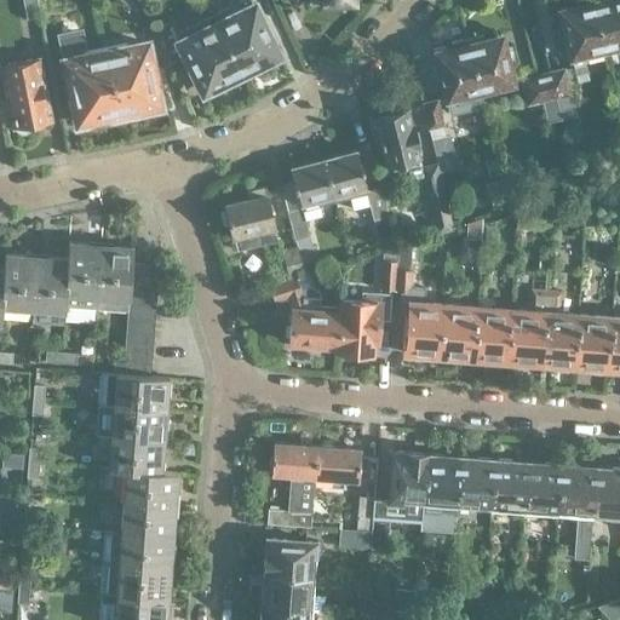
[(22,0),(26,18),(39,16),(35,0),(22,0)]
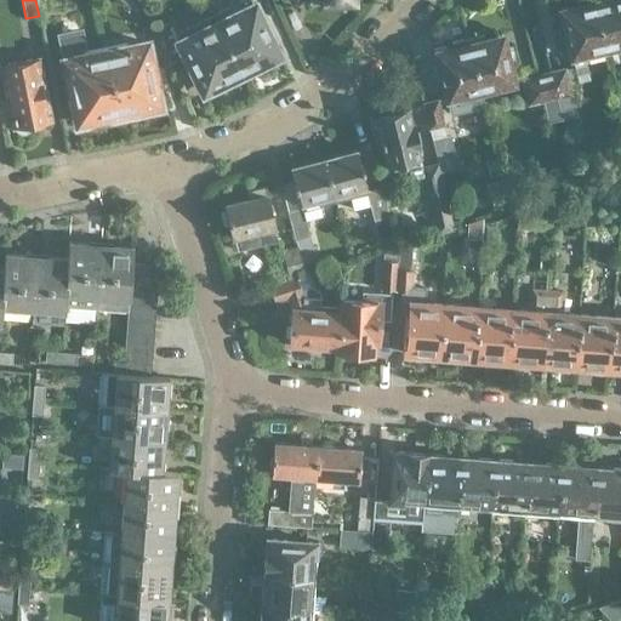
[(229,0),(231,3),(211,12),(241,73),(262,63),(260,60),(262,58),(262,56),(277,49),(252,0),(229,0)]
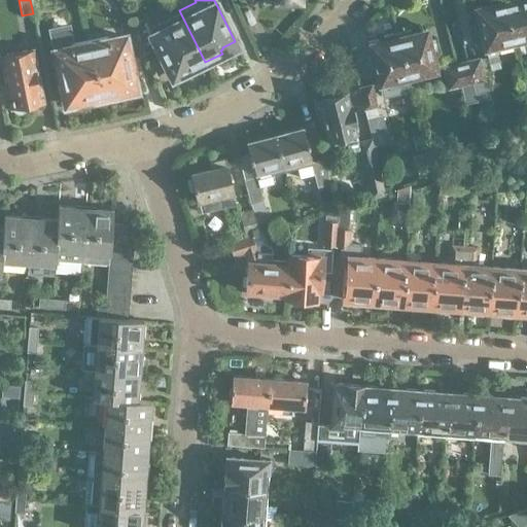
[(485,48),(488,57),(497,55),(495,45),(513,41),(501,0),(489,0),(488,0),(489,4),(475,8),(485,48)]
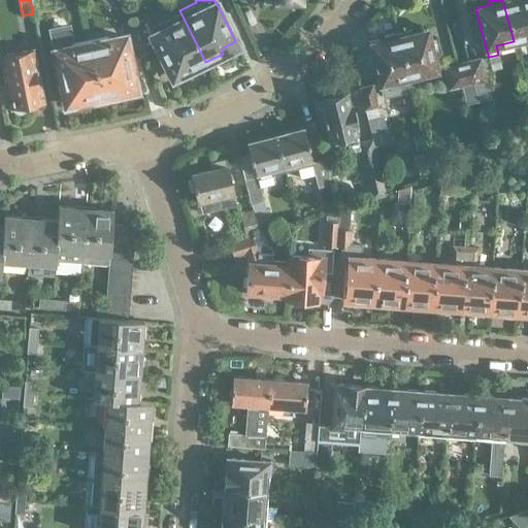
[(527,0),(502,0),(514,41),(527,37),(527,0)]
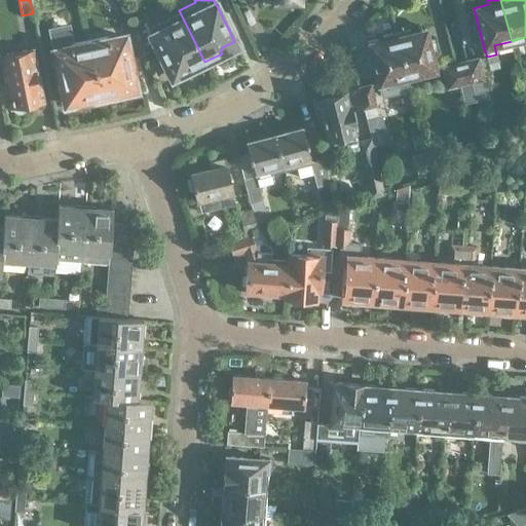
[(179,10),(149,25),(145,17),(133,23),(145,53),(159,48),(172,72),(184,66),(185,68),(188,67),(189,70),(204,62),(179,10)]
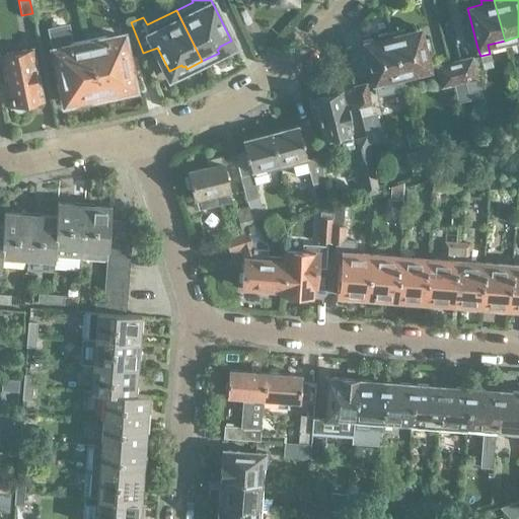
[(82,101),(100,97),(88,42),(73,45),(69,22),(48,27),(52,49),(55,49),(65,101),(81,97),(82,101)]
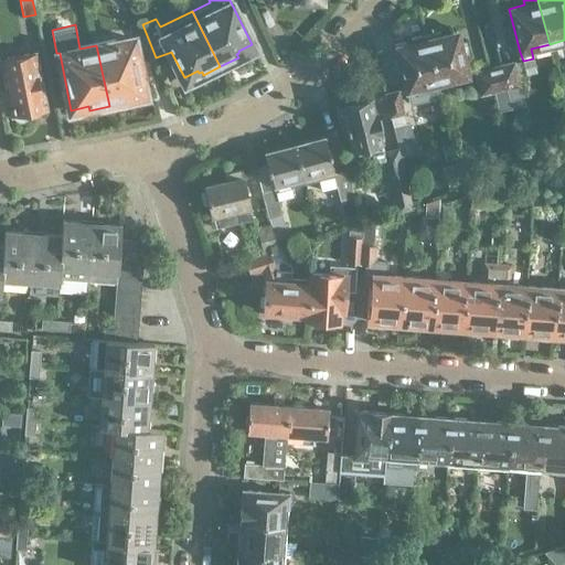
[(115,42),(96,45),(109,106),(127,103),(127,98),(145,95),(134,38),(121,40),(119,31),(114,32),(115,42)]
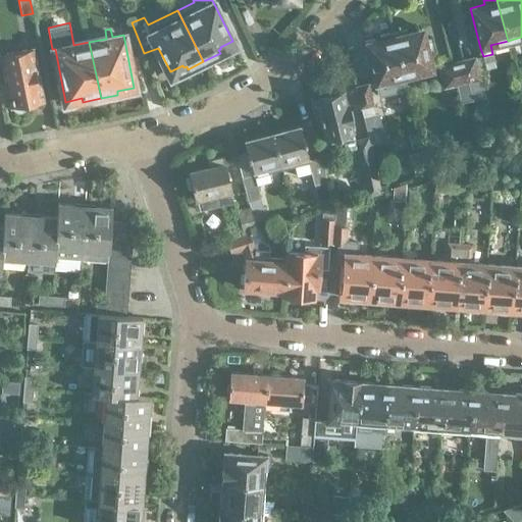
[(406,29),(393,32),(404,80),(422,74),(421,70),(430,68),(421,29),(407,33),(406,29)]
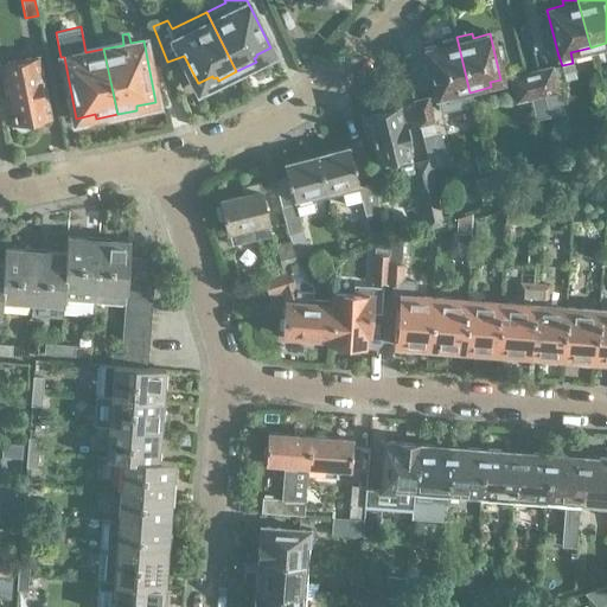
[(436,95),(449,93),(451,97),(470,93),(457,37),(441,40),(442,45),(426,50),(436,95)]
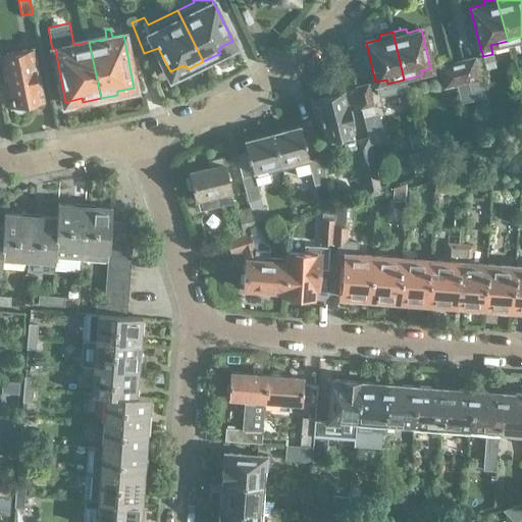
[(31,47),(2,52),(13,106),(14,108),(14,109),(16,110),(18,111),(20,111),(21,111),(23,110),(24,109),(25,106),(25,103),(41,100),(31,47)]
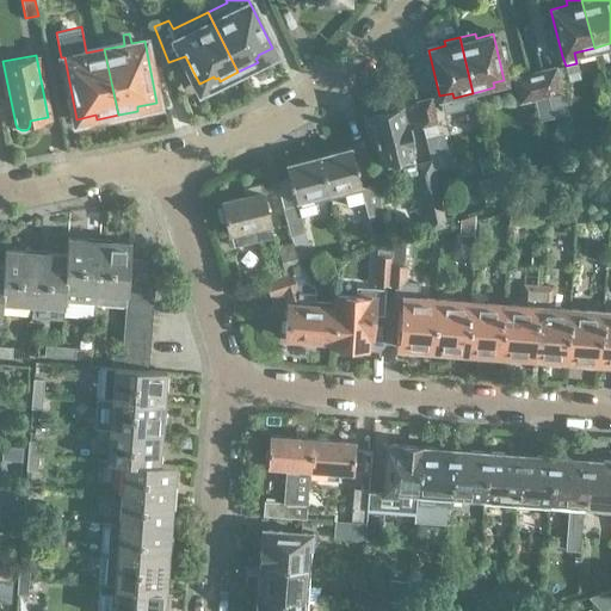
[(541,71),(547,94),(551,116),(553,115),(553,117),(567,113),(560,81),(568,80),(565,65),(541,71)]
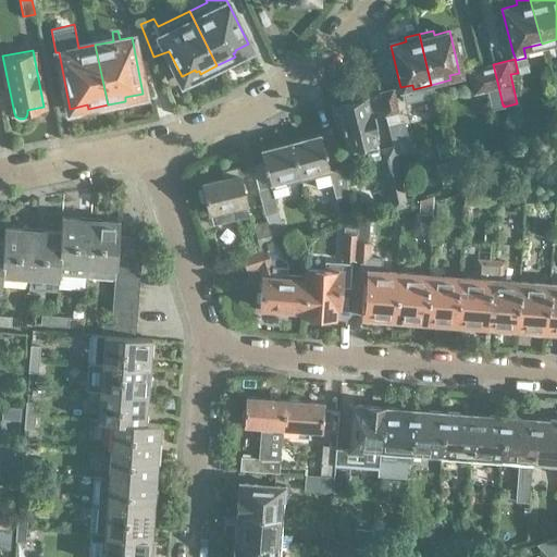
[(493,64),(481,66),(485,89),(498,86),(493,64)]
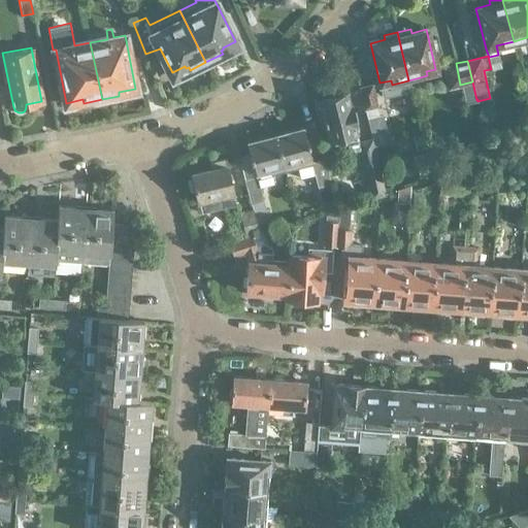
[(444,66),(450,89),(461,87),(460,85),(456,63),(444,66)]
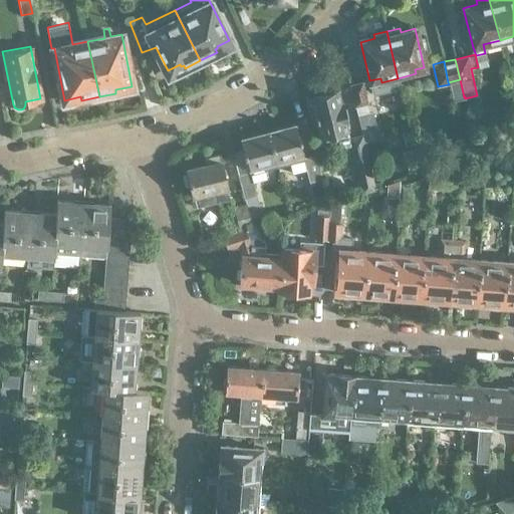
[(351,85),(358,115),(369,112),(362,82),(351,85)]
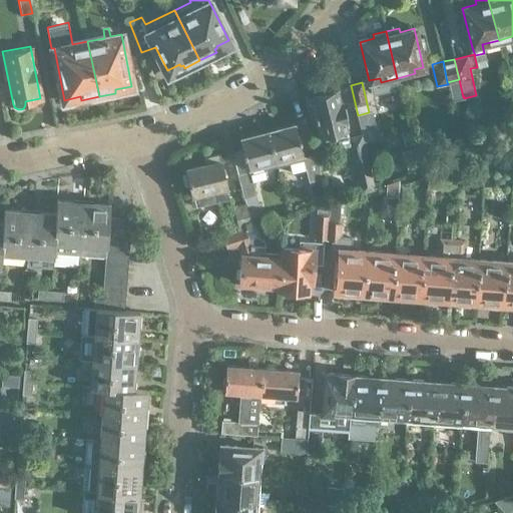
[(335,138),(337,137),(339,147),(349,145),(344,124),(345,123),(340,103),(339,104),(336,91),(324,94),(323,90),(311,92),(312,97),(309,98),(318,137),(334,133),(335,138)]
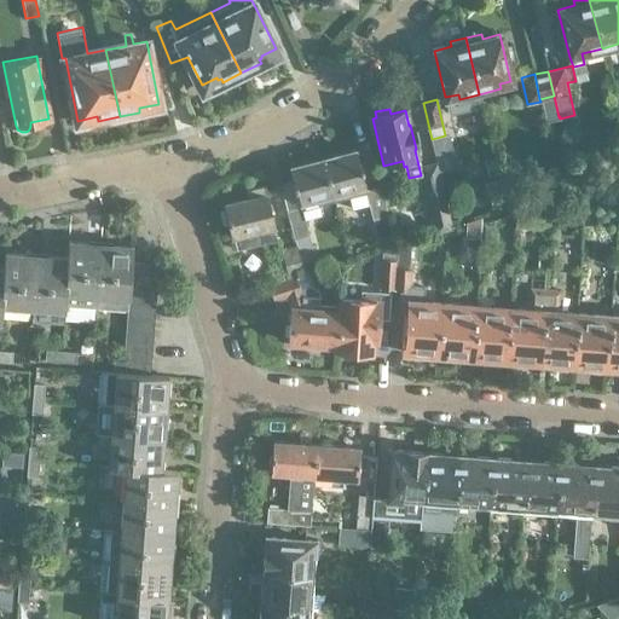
[(356,149),(323,156),(334,200),(348,196),(351,208),(369,203),(376,235),(380,233),(382,241),(389,238),(379,186),(366,190),(364,190),(363,186),(365,185),(356,149)]
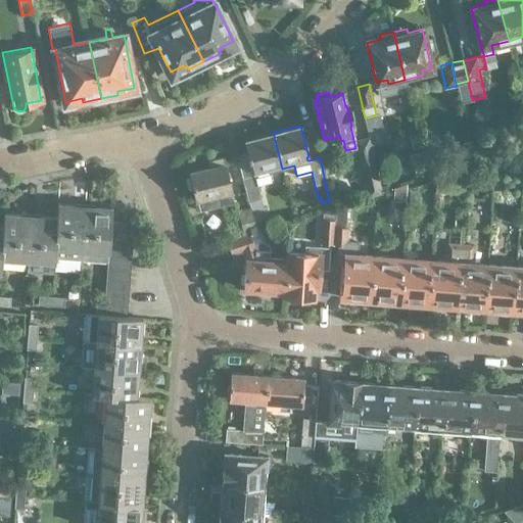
[(242,178),(244,186),(249,206),(248,206),(250,215),(265,210),(257,185),(271,182),(268,173),(282,169),(273,132),(244,140),(253,175),(242,178)]
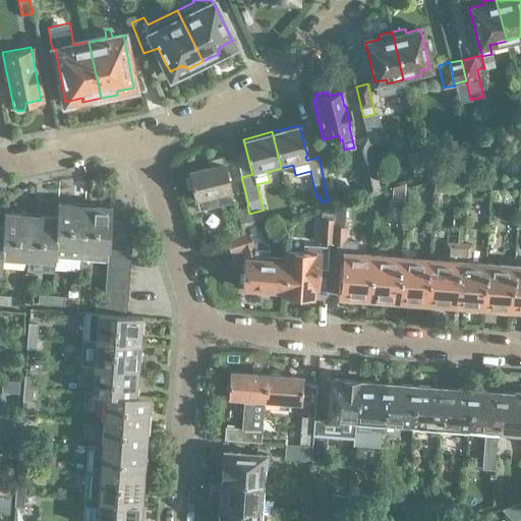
[(353,138),(365,195),(380,192),(367,135),(353,138)]
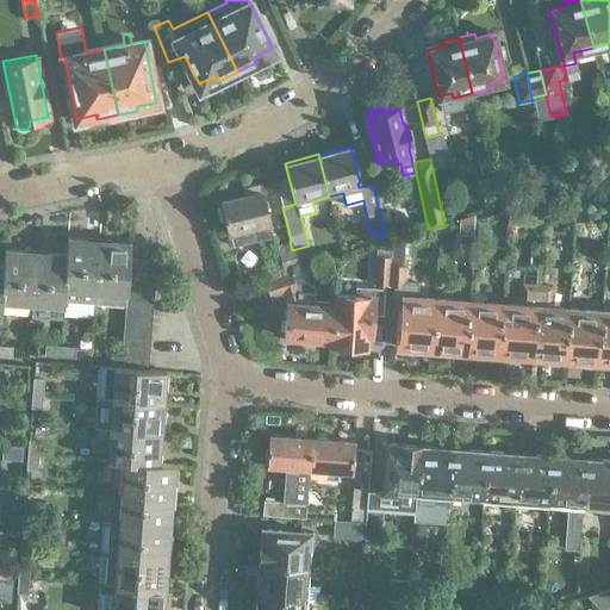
[(244,194),(219,200),(231,247),(272,236),(260,191),(257,182),(243,187),(244,194)]
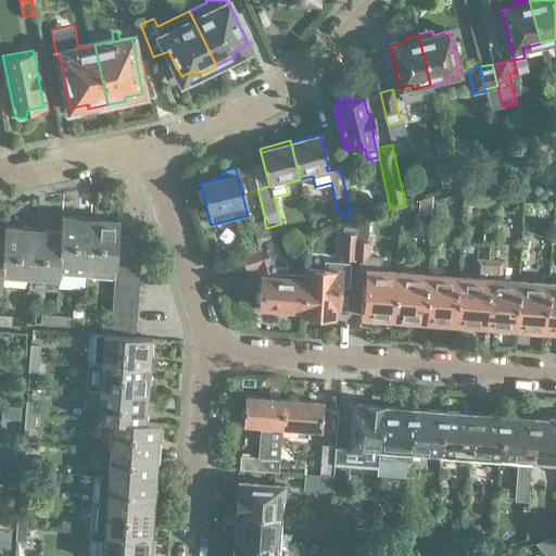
[(527,177),(513,176),(512,190),(526,191),(527,177)]
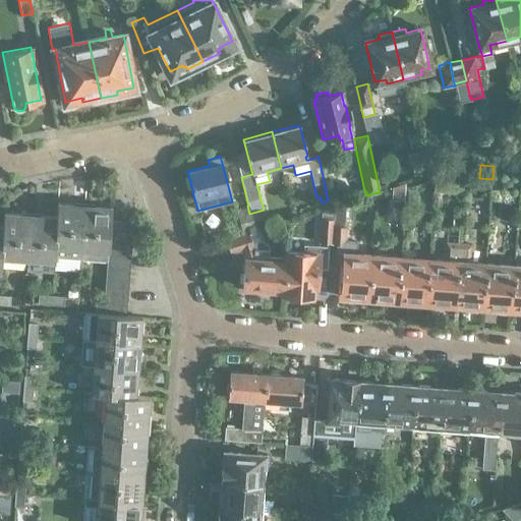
[(460,173),(447,172),(446,185),(458,187),(460,173)]
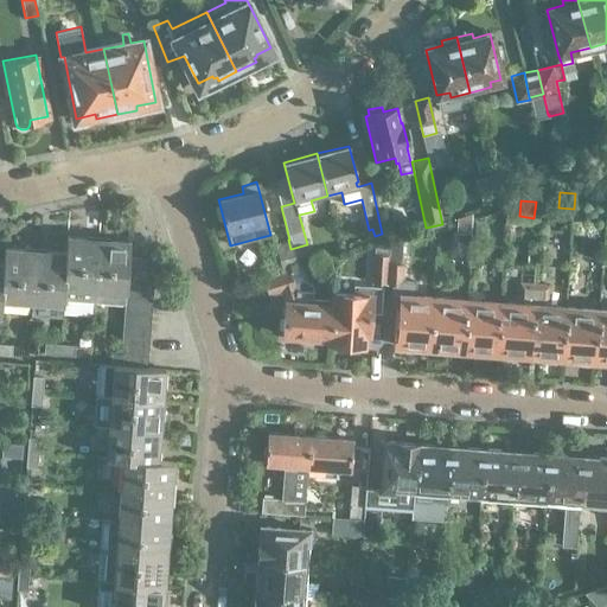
[(96,237),(66,235),(62,298),(91,301),(96,237)]
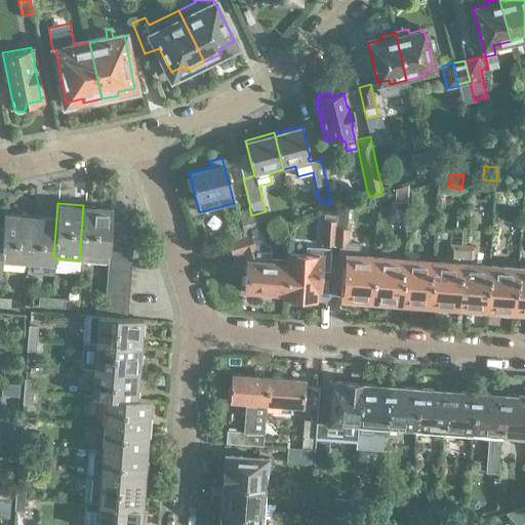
[(83,205),(79,260),(107,263),(108,255),(109,243),(119,244),(120,221),(110,221),(111,207),(83,205)]
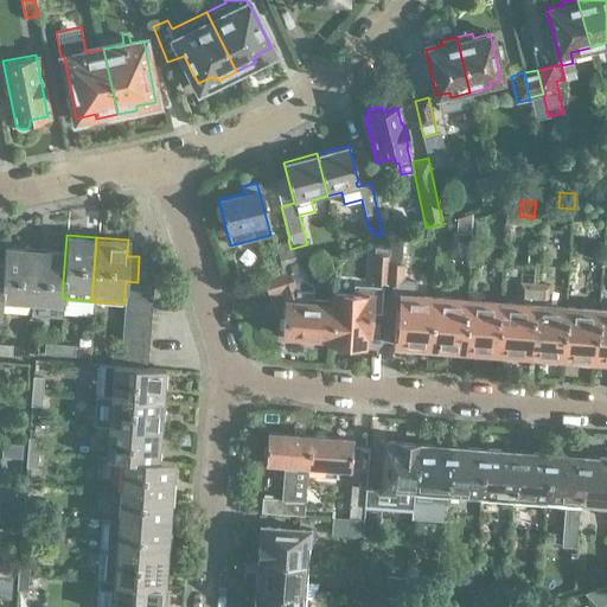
[(391,238),(353,250),(353,254),(374,255),(372,282),(387,283),(390,242),(391,238)]
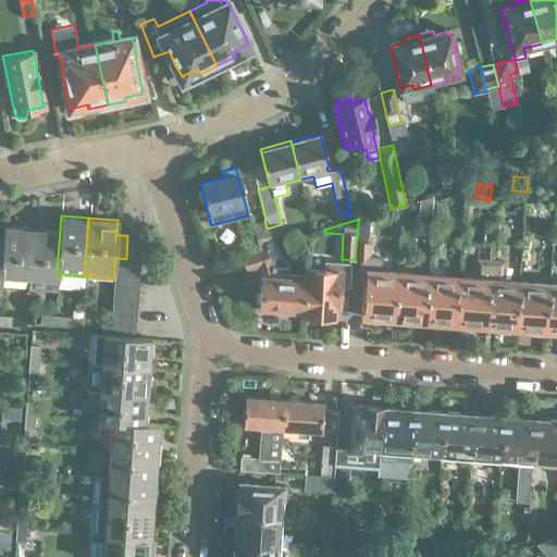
[(264,220),(252,223),(259,249),(265,248),(271,246),(267,229),(264,220)]
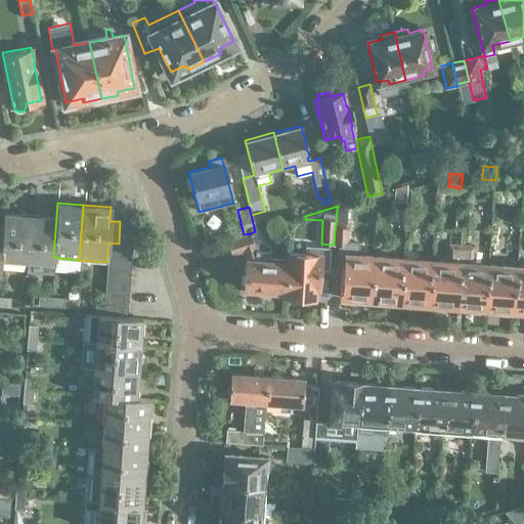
[(341,296),(370,299),(375,256),(357,255),(358,243),(347,242),(348,227),(346,226),(347,210),(337,209),(334,245),(340,245),(339,262),(346,263),(345,268),(343,267),(341,296)]
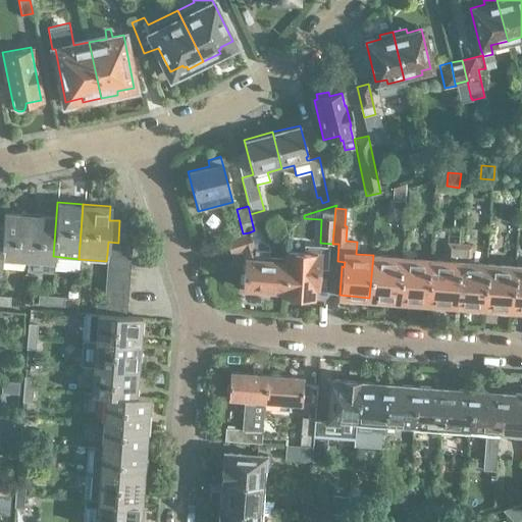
[(3,212),(2,225),(0,251),(0,256),(25,258),(29,214),(3,212)]
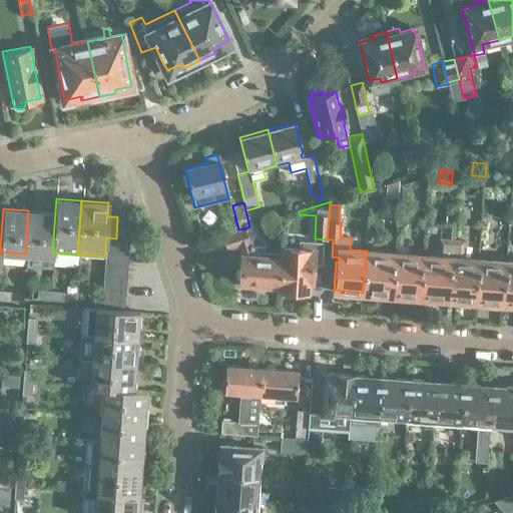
[(55,212),(28,210),(25,253),(52,255),(52,251),(55,212)]
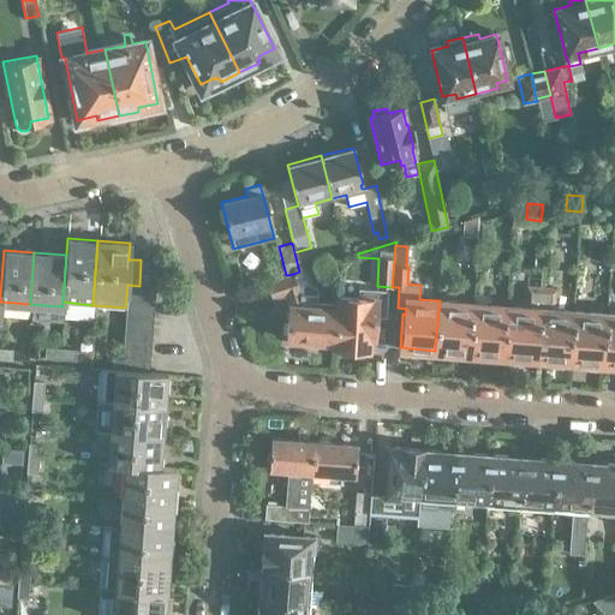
[(155,261),(141,260),(139,286),(154,287),(155,261)]
